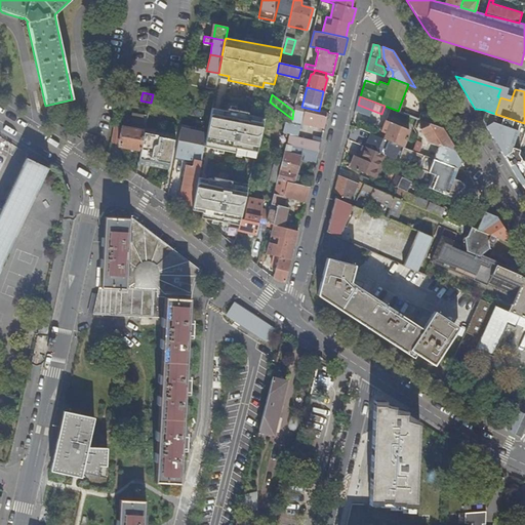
[(325,128),(328,113),(319,111),(301,107),(295,106),(293,111),(292,119),(291,121),(301,123),(325,128)]
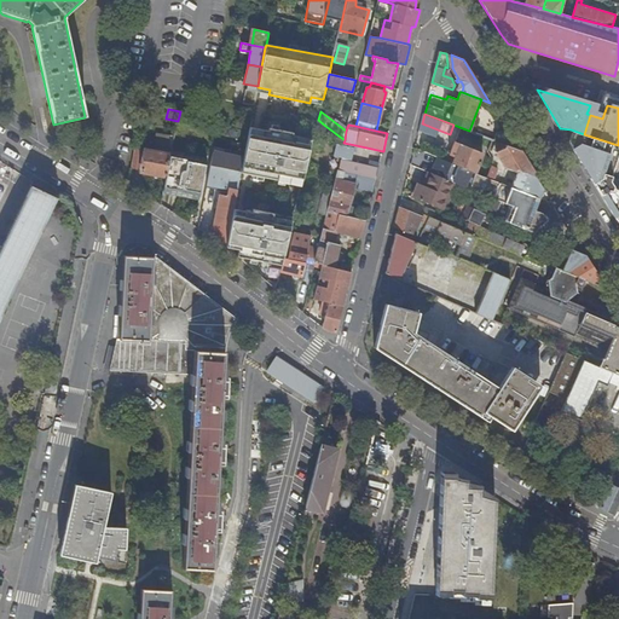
[(304,179),(313,140),(291,136),(291,133),(268,128),(268,132),(249,128),(243,158),(241,173),(239,173),(290,183),(291,177),(304,179)]
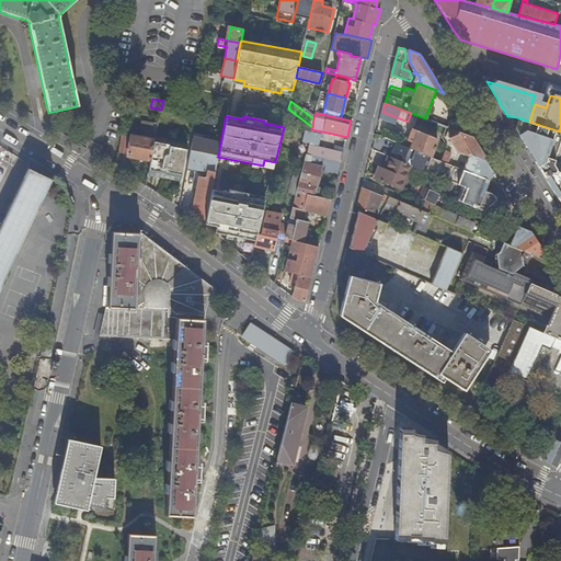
[(471,136),(459,117),(450,121),(447,127),(459,132),(471,136)]
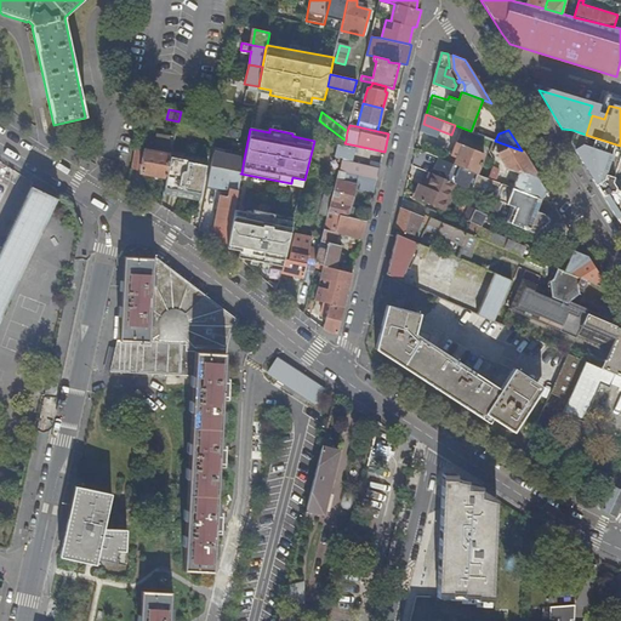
[(570,138),(570,142),(620,223),(620,146),(586,135),(573,130),(570,138)]
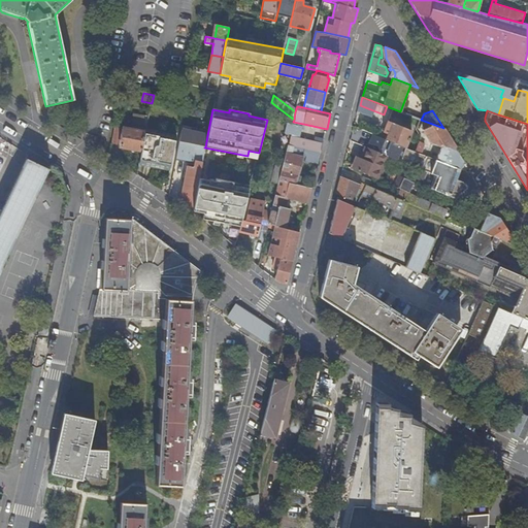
[(407,147),(413,150),(415,143),(423,146),(425,141),(423,140),(424,136),(413,131),(414,127),(390,118),(382,137),(393,141),(407,147)]
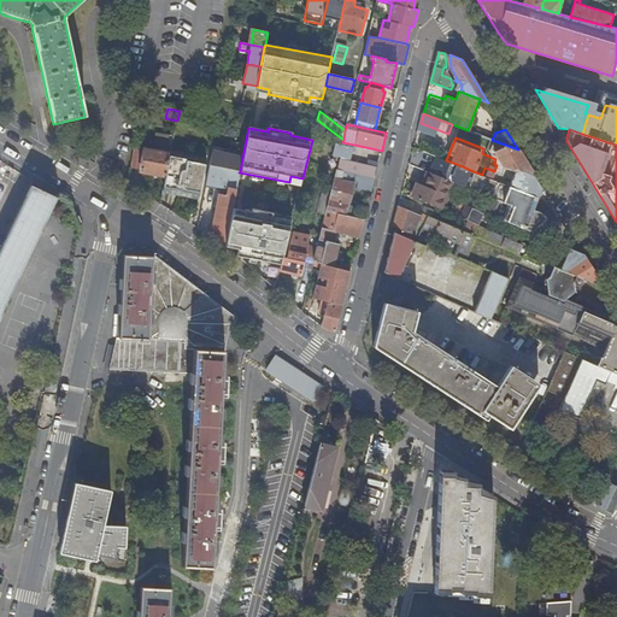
[(354,145),(342,142),(339,159),(342,159),(342,157),(350,159),(354,145)]
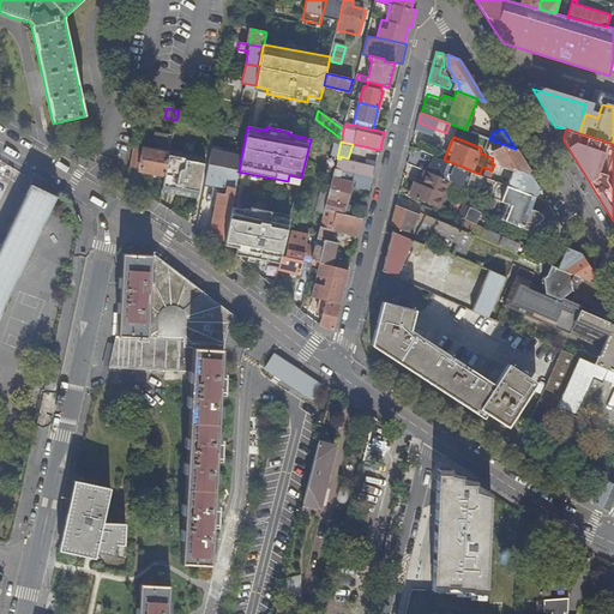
[(540,188),(516,149),(503,144),(501,146),(492,150),(501,166),(511,169),(505,169),(501,176),(510,180),(507,185),(534,196),(536,196),(539,194),(540,192),(540,188)]
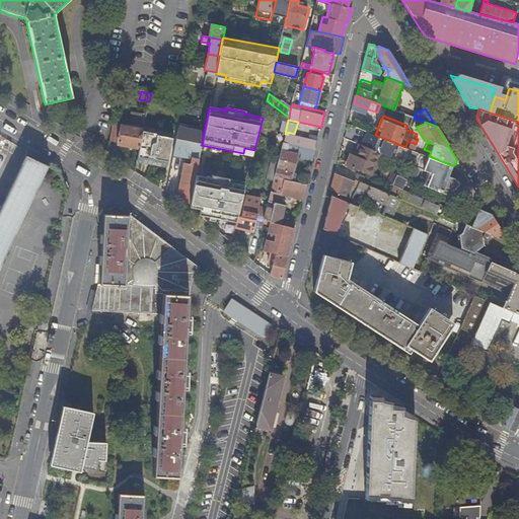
[(114,124),(110,142),(119,144),(123,126),(114,124)]
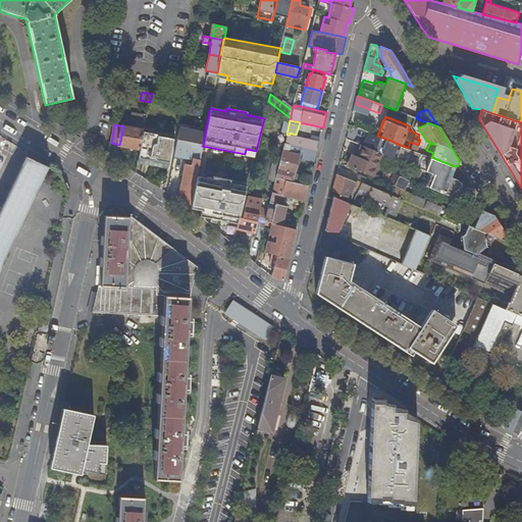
[(129,148),(141,150),(145,131),(123,126),(119,145),(119,146),(122,147),(122,148),(129,150),(129,148)]
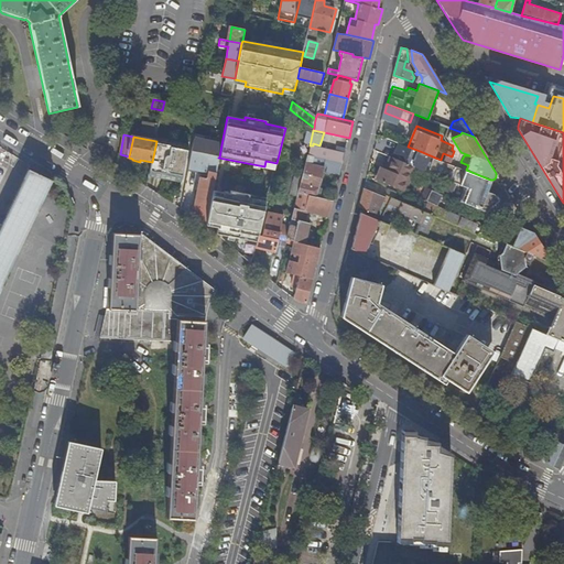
[(192,151),(219,158),(221,144),(194,139),(192,151)]
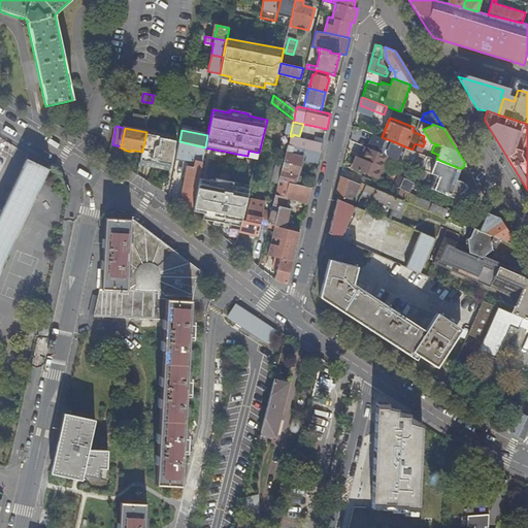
[(140,162),(170,168),(176,137),(146,132),(142,152),(140,162)]
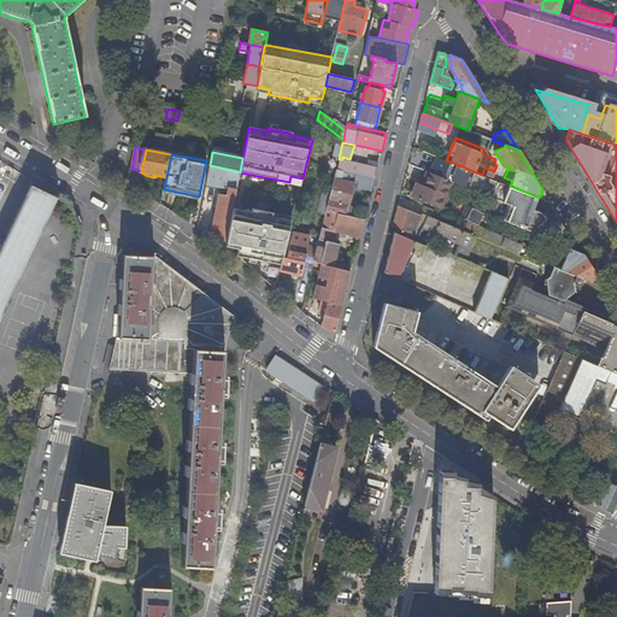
[(446,160),(438,157),(432,174),(454,182),(464,187),(468,176),(456,172),(459,165),(446,160)]
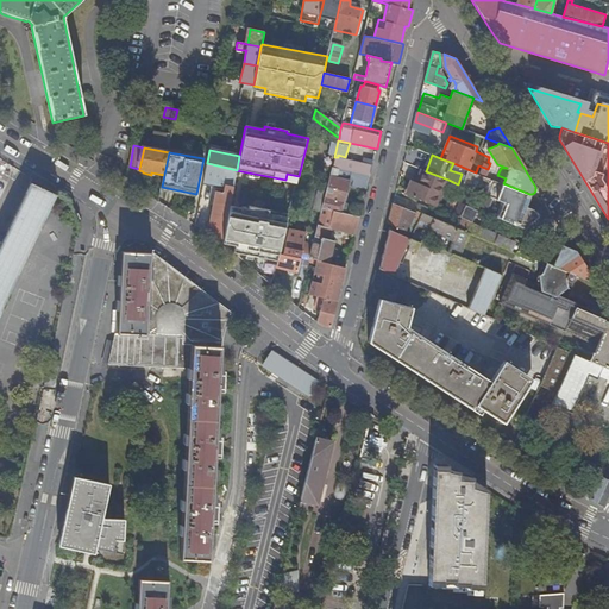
[(370,176),(372,167),(366,164),(338,157),(334,157),(332,167),(370,176)]
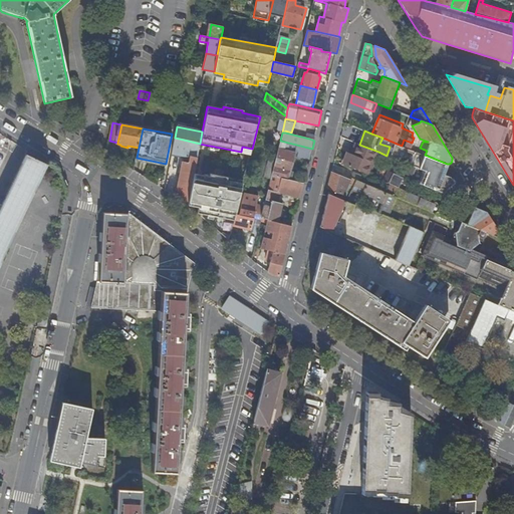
[(192,158),(197,159),(199,144),(200,144),(175,138),(172,153),(192,158)]
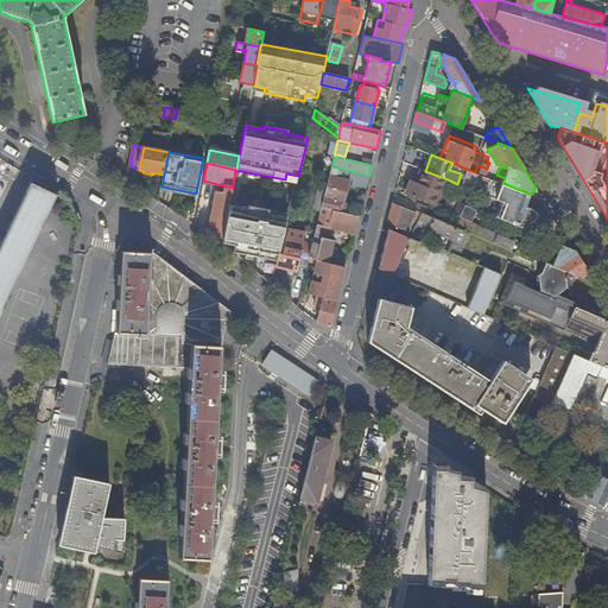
[(367,184),(369,176),(331,166),(325,188),(321,207),(341,211),(349,179),(367,184)]
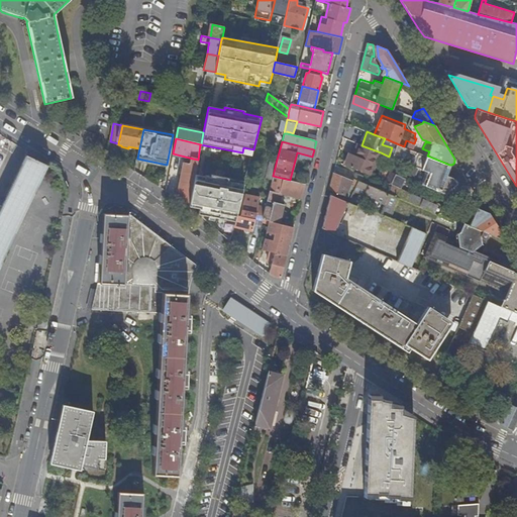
[(449,165),(427,156),(404,146),(399,144),(394,159),(414,167),(418,169),(427,172),(458,185),(459,184),(456,179),(455,180),(453,178),(447,176),(451,165),(449,165)]
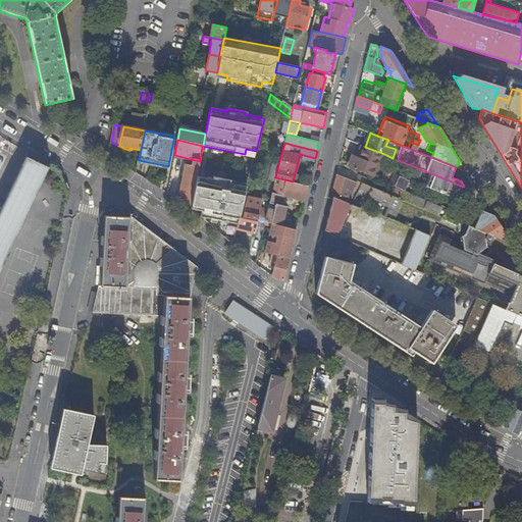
[(353,156),(349,166),(371,176),(376,166),(379,167),(384,154),(365,147),(360,158),(357,157),(353,156)]
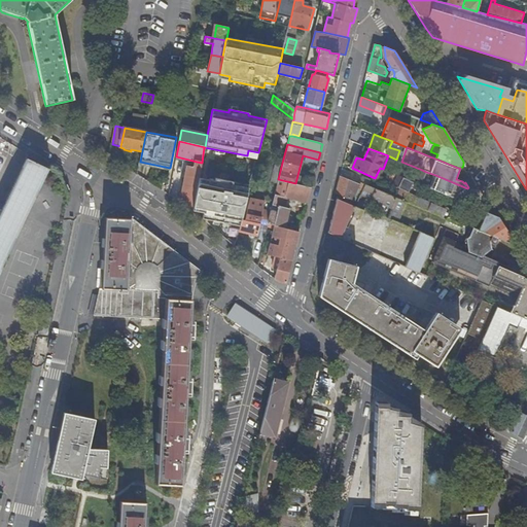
[(0,271),(2,266),(48,169),(27,157),(0,213),(0,271)]
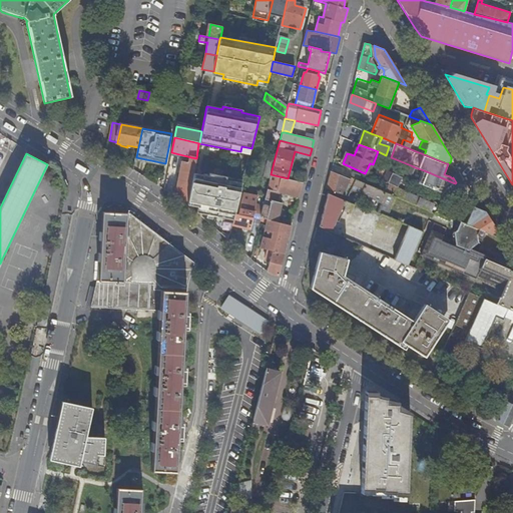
[(275,158),(270,156),(264,176),(270,178),(271,174),(275,158)]
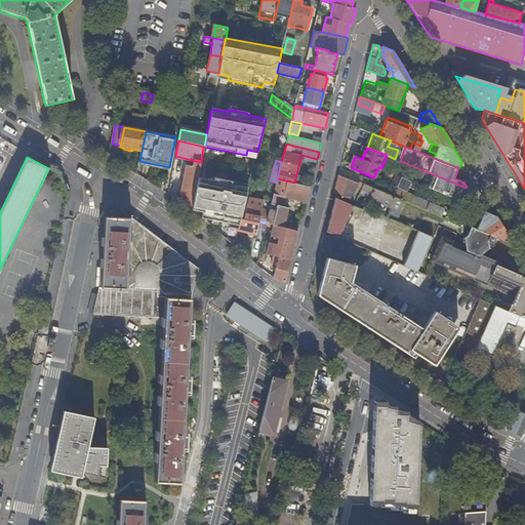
[(186,206),(192,209),(198,177),(201,162),(196,161),(196,162),(195,162),(194,167),(187,166),(180,199),(177,198),(176,200),(186,206)]
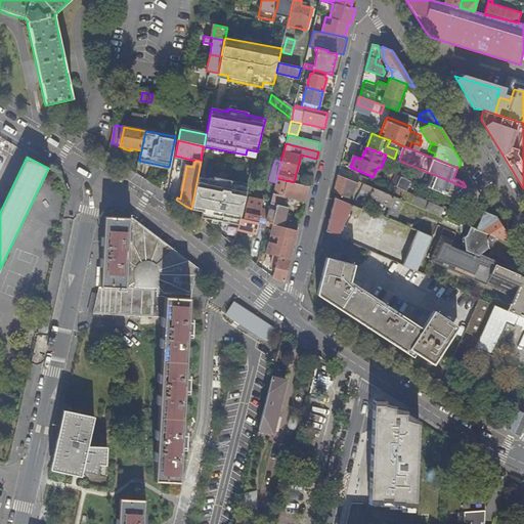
[(419,183),(424,171),(420,169),(413,181),(419,183)]
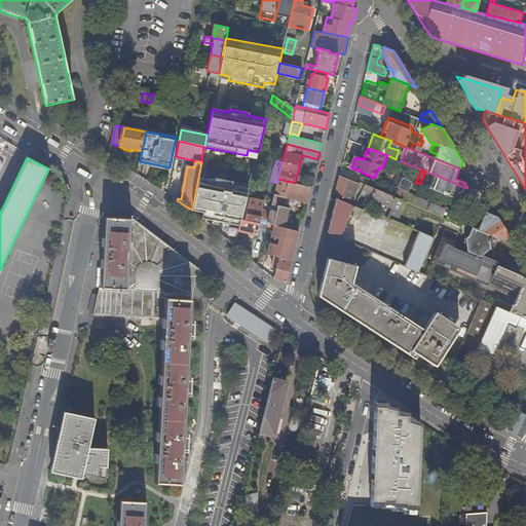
[(398,175),(393,186),(399,188),(403,177),(398,175)]
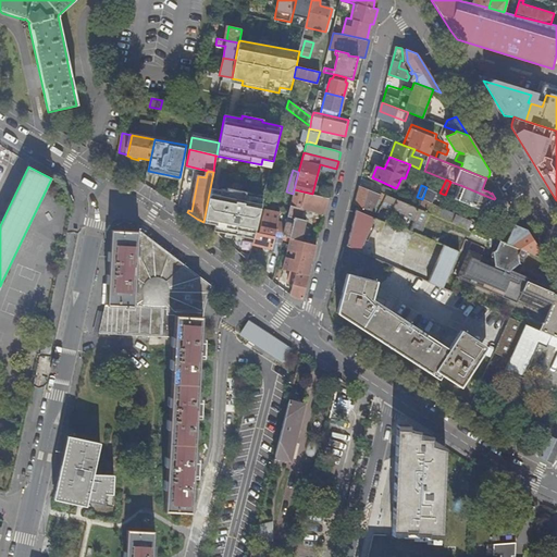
[(496,201),(494,199),(460,185),(454,199),(483,210),(491,214),(496,201)]
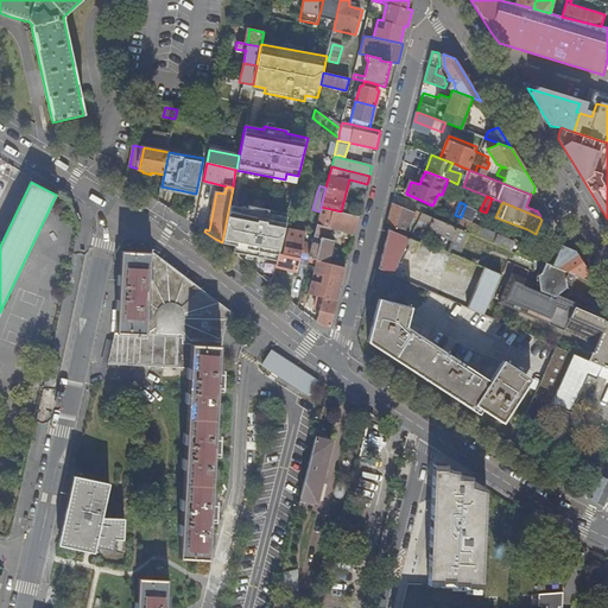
[(392,203),(387,222),(406,230),(415,213),(392,203)]
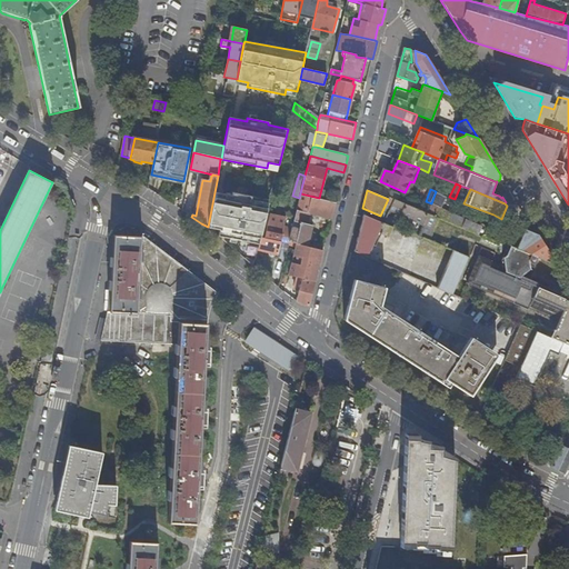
[(218,236),(246,259),(246,258),(256,261),(259,250),(262,235),(270,200),(232,193),(231,196),(215,192),(208,227),(209,229),(210,228),(216,229),(219,230),(218,236)]
